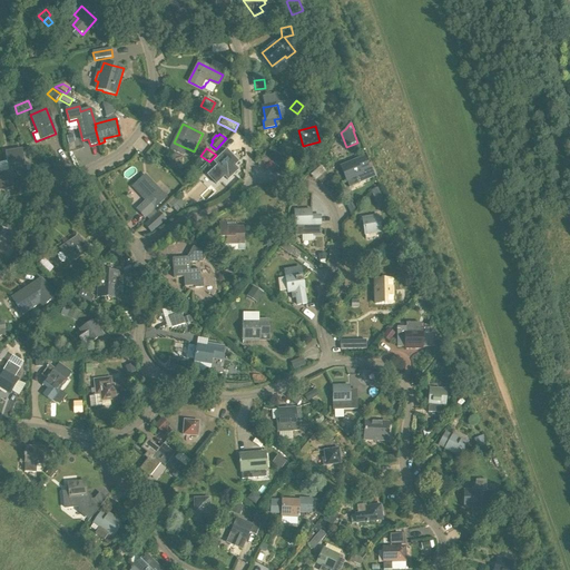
[(0,172),(0,180),(27,176),(26,173),(31,172),(30,165),(25,166),(22,159),(21,150),(6,154),(8,163),(9,170),(0,172)]
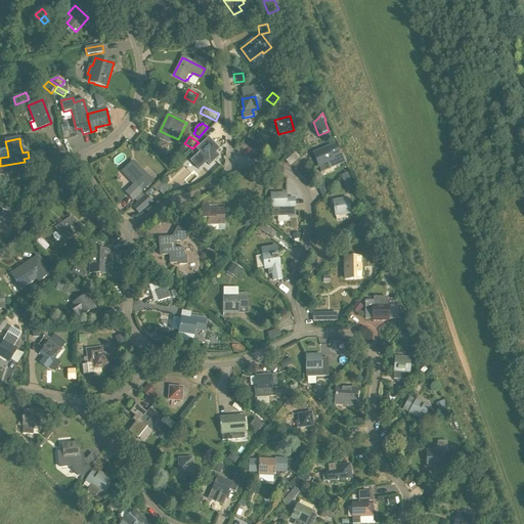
[(210,166),(219,157),(216,153),(219,149),(209,138),(197,149),(200,153),(190,162),(199,170),(207,163),(210,166)]
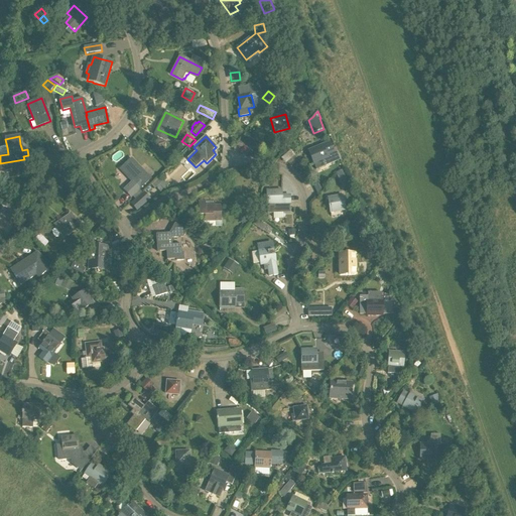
[(338,151),(335,152),(331,142),(308,151),(313,164),(328,159),(330,163),(333,162),(336,169),(344,166),(338,151)]
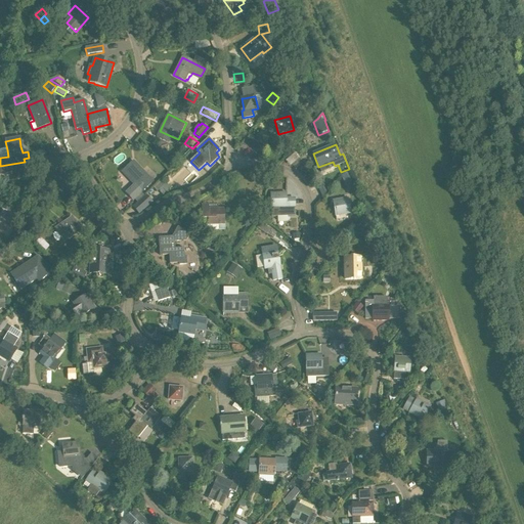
[(25,162),(6,166),(0,166),(0,182),(0,183),(9,181),(24,179),(20,163),(25,162)]
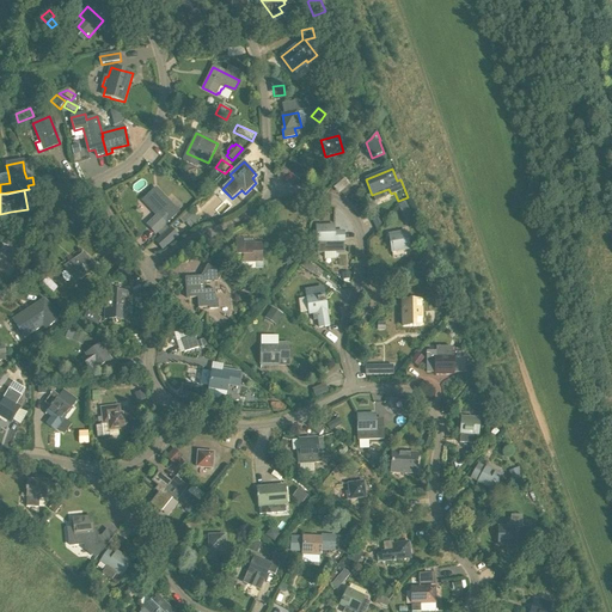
[(164,200),(155,190),(147,197),(142,201),(157,216),(147,225),(155,233),(178,213),(165,199),(164,200)]
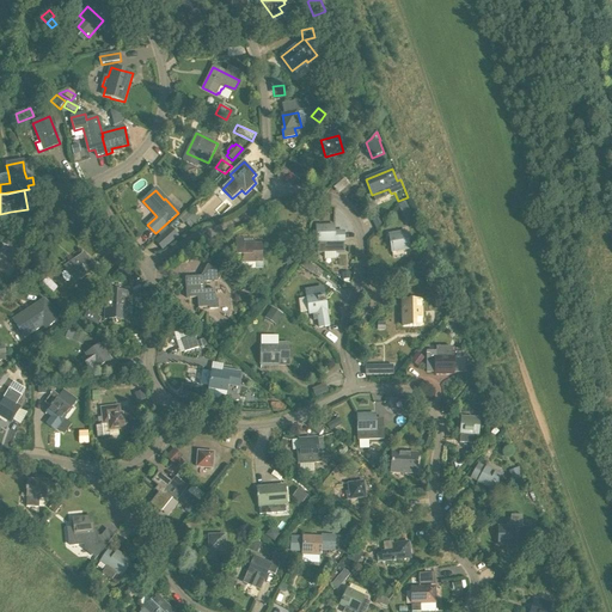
[(408,201),(399,204),(404,219),(414,214),(408,201)]
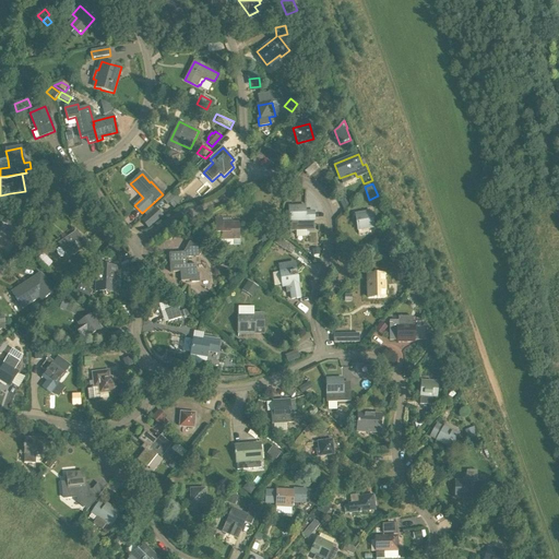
[(173,192),(165,200),(174,207),(180,200),(173,192)]
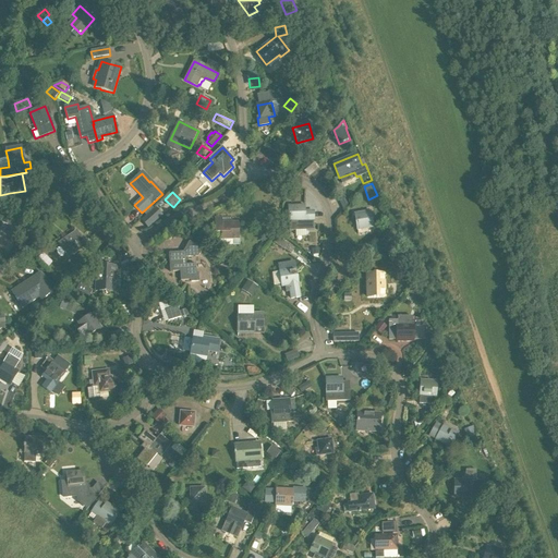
[(170,207),(164,199),(152,213),(158,219),(170,207)]
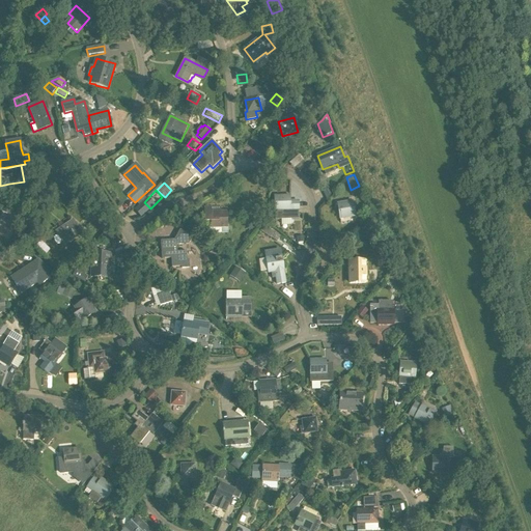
[(299,201),(290,202),(289,196),(275,197),(275,212),(290,212),(290,216),(299,215),(299,201)]
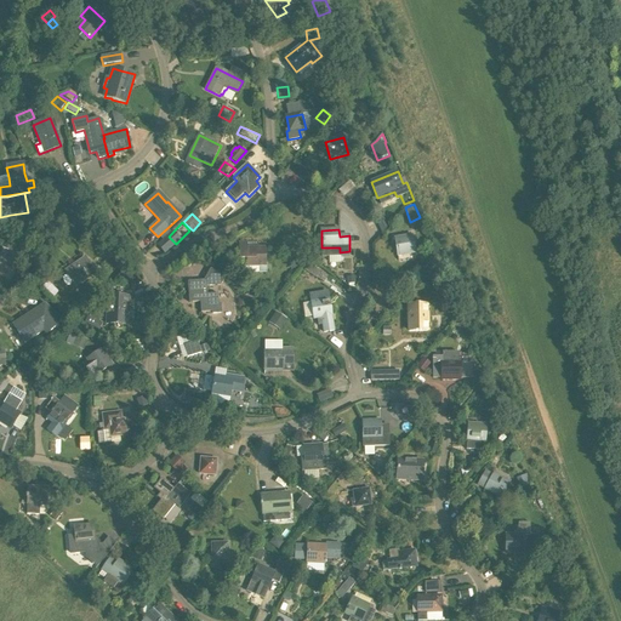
[(415,235),(394,239),(398,256),(417,252),(415,235)]
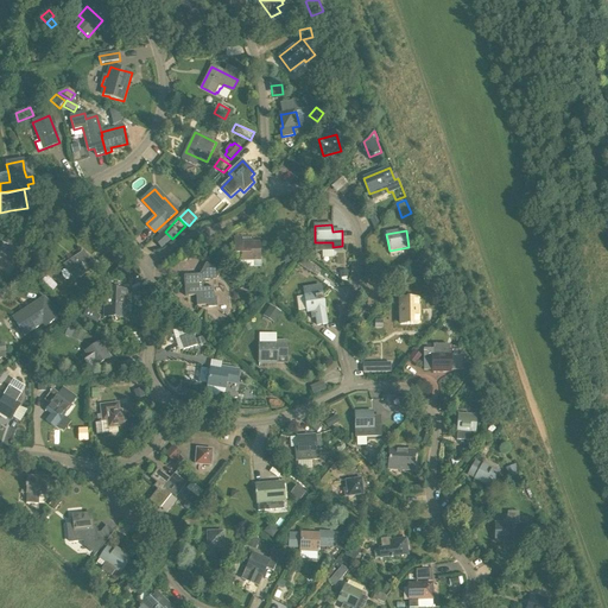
[(6,235),(2,242),(12,246),(14,239),(6,235)]
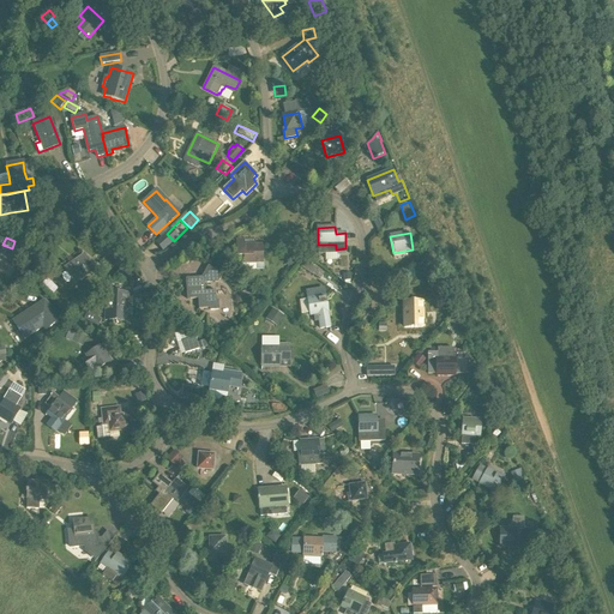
[(263,264),(263,246),(256,246),(256,239),(236,239),(236,258),(245,257),(245,264),(263,264)]
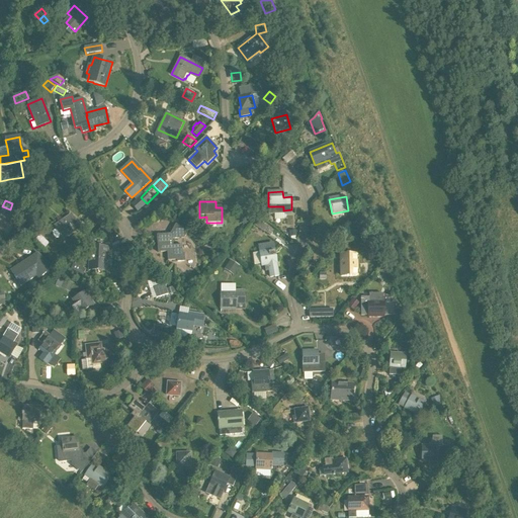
[(81,227),(71,213),(54,226),(64,240),(81,227)]
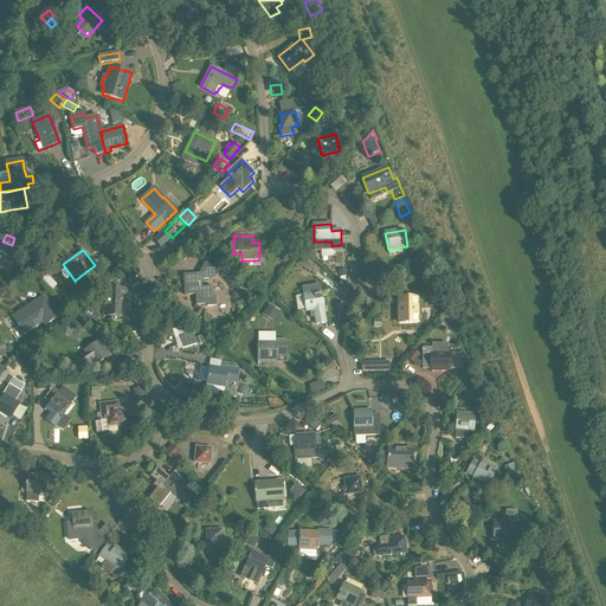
[(320,270),(307,262),(302,259),(298,265),(303,268),(310,272),(316,276),(320,271),(320,270)]
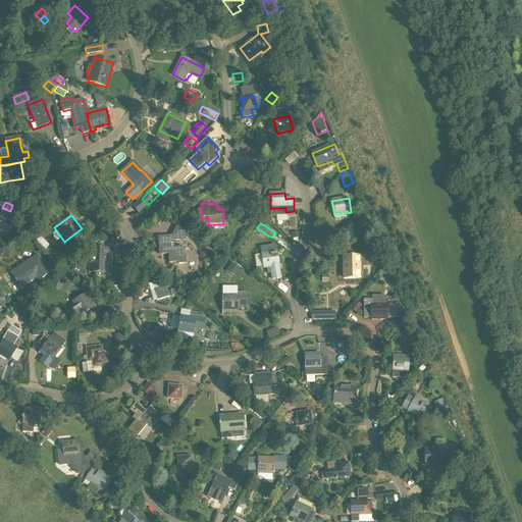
[(111,238),(111,226),(108,226),(106,229),(103,229),(103,231),(98,237),(98,239),(101,239),(111,238)]
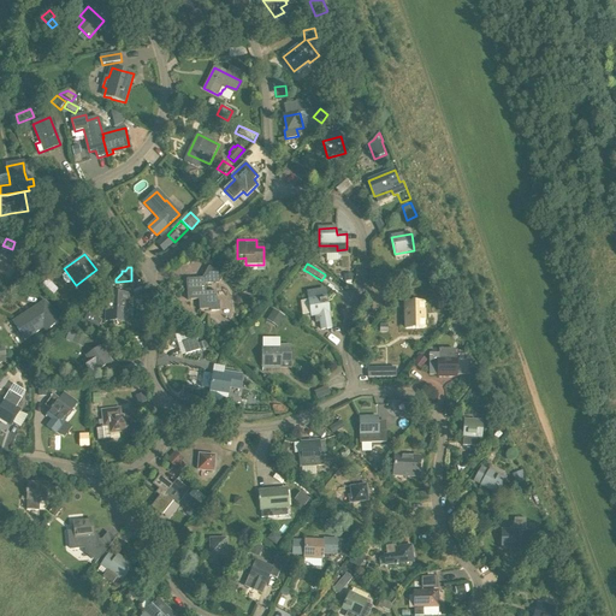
[(217,291),(206,292),(205,278),(187,279),(188,301),(199,300),(200,311),(211,309),(211,312),(220,311),(219,302),(217,302),(217,291)]
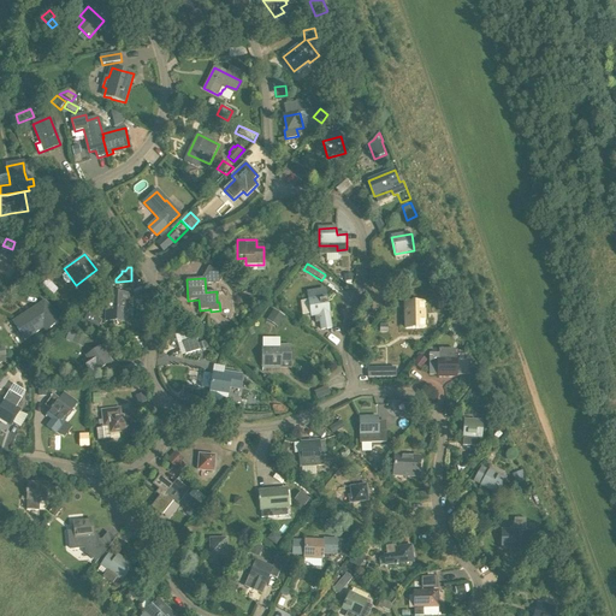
[(77,297),(83,306),(92,300),(86,291),(77,297)]
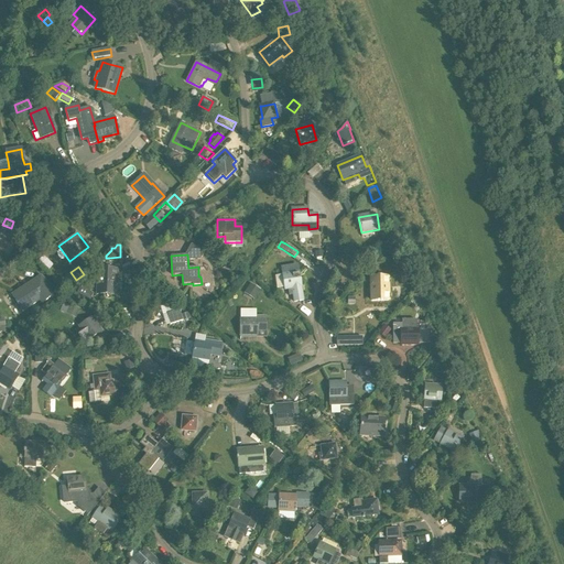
[(117,270),(98,270),(97,294),(116,295),(117,270)]
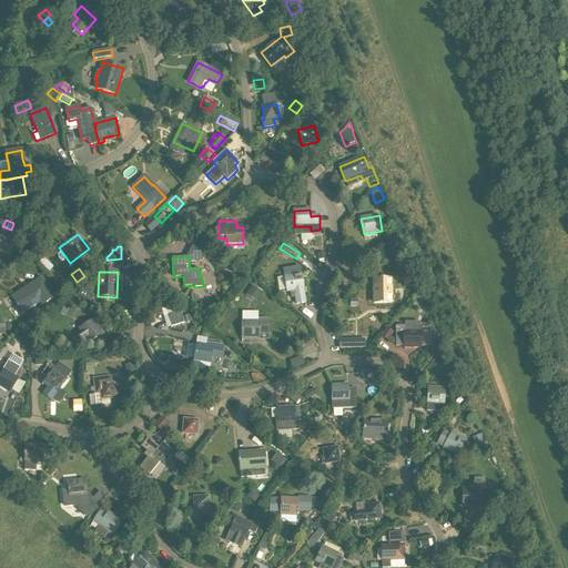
[(301,274),(290,275),(285,276),(286,292),(290,292),(294,291),(295,297),(296,303),(306,302),(301,274)]
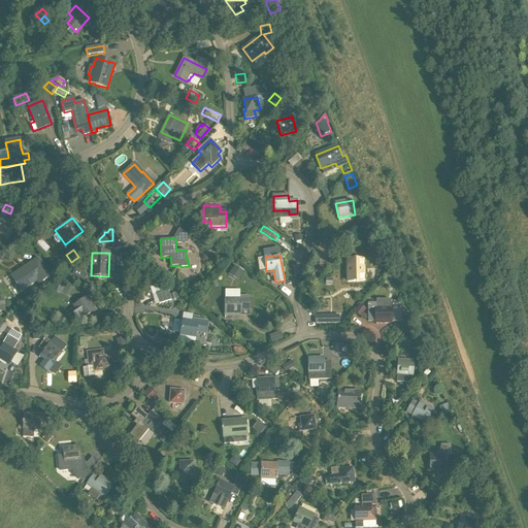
[(364,260),(349,261),(350,282),(365,282),(364,260)]
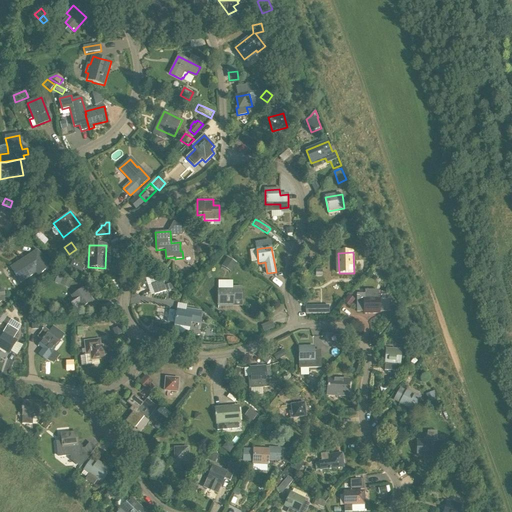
[(72,261),(69,269),(69,270),(81,275),(85,266),(83,265),(86,258),(79,255),(77,254),(74,262),(72,261)]
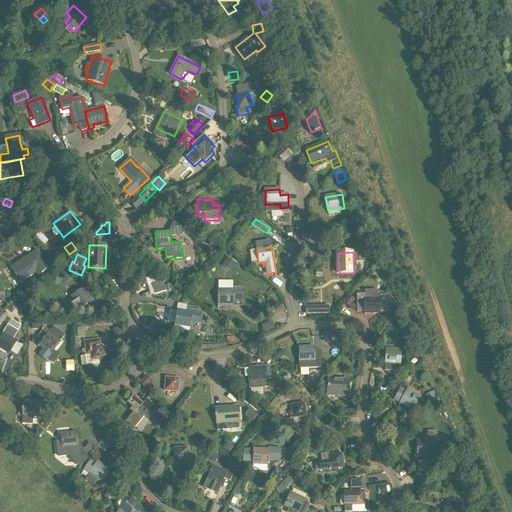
[(31,255),(25,258),(26,259),(17,265),(23,275),(31,269),(32,271),(39,267),(31,255)]
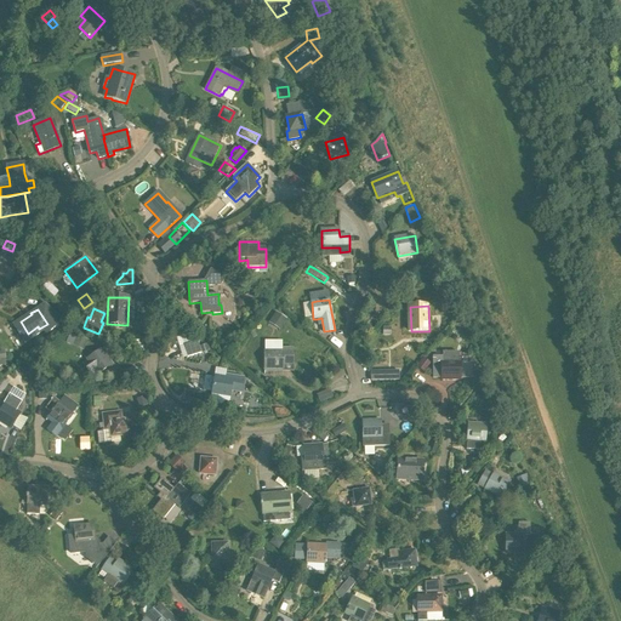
[(275,326),(281,329),(286,320),(275,314),(269,323),(275,326)]
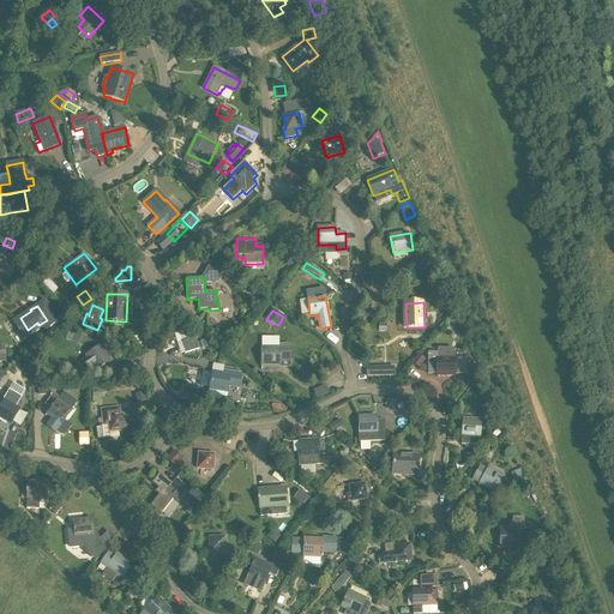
[(148,325),(150,314),(140,312),(138,324),(148,325)]
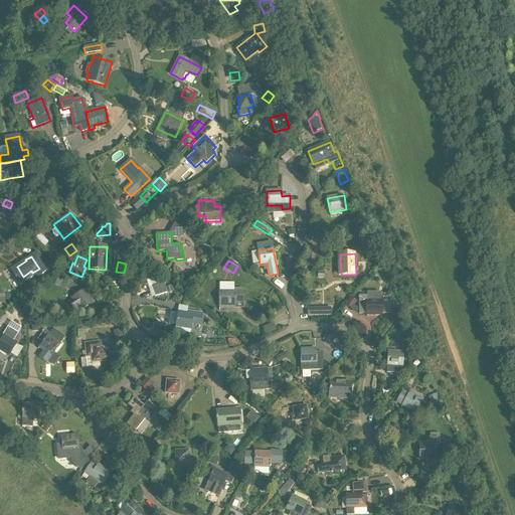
[(172,276),(166,271),(162,276),(169,281),(172,276)]
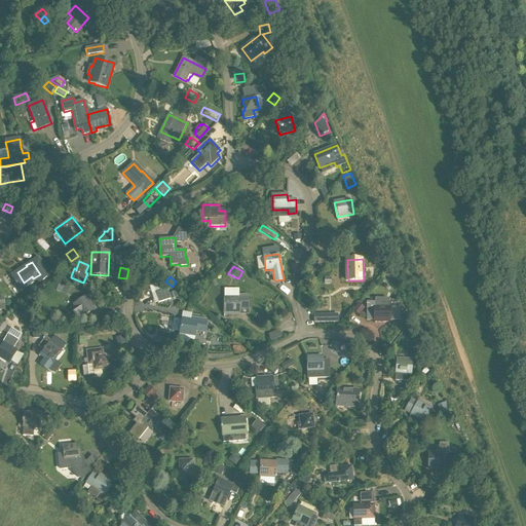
[(74,288),(66,284),(63,292),(70,296),(74,288)]
